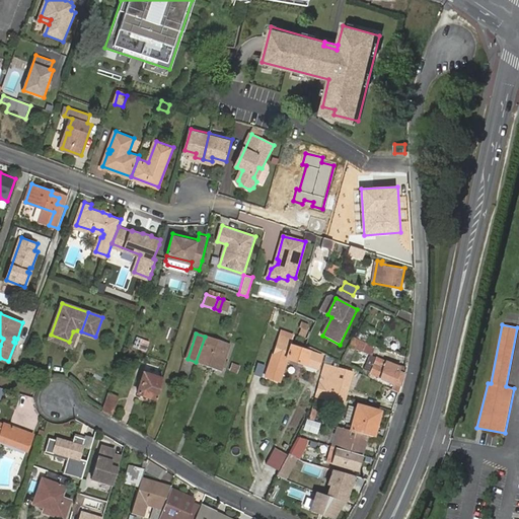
[(69,342),(51,335),(49,339),(71,347),(72,343),(69,342)]
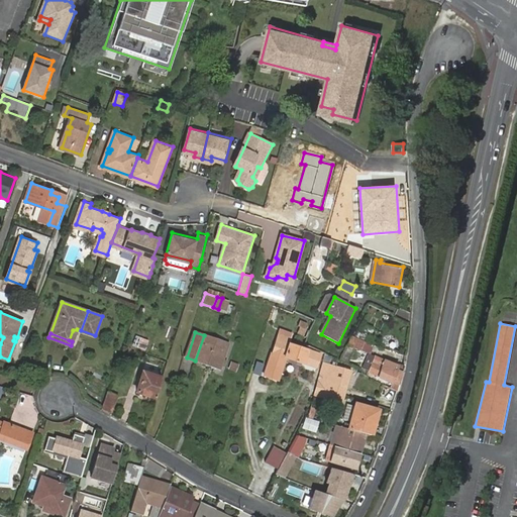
[(281,334),(275,352),(319,365),(323,350),(291,341),(292,337),(281,334)]
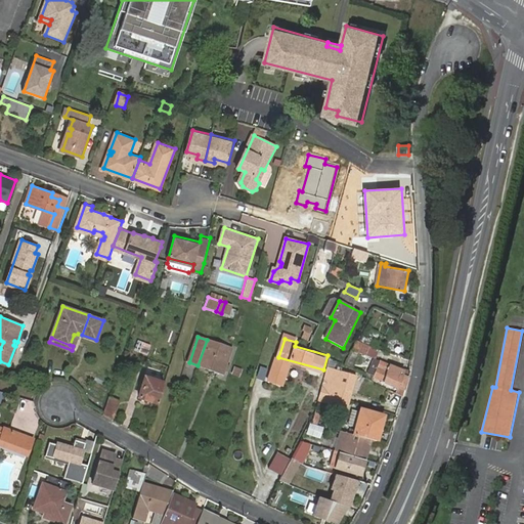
[(232,349),(207,340),(198,365),(214,372),(224,375),(232,349)]
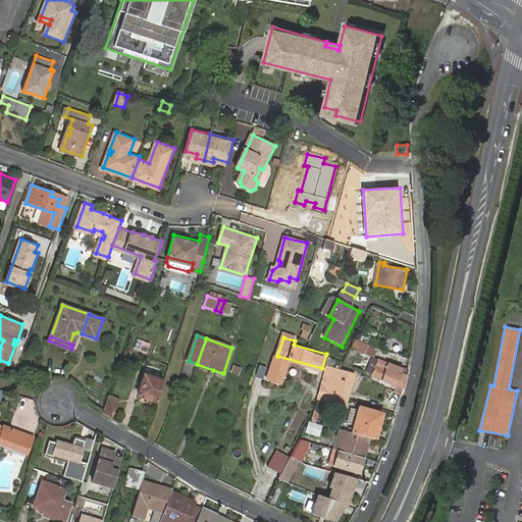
[(376,349),(356,341),(354,347),(360,350),(359,351),(373,357),(376,349)]
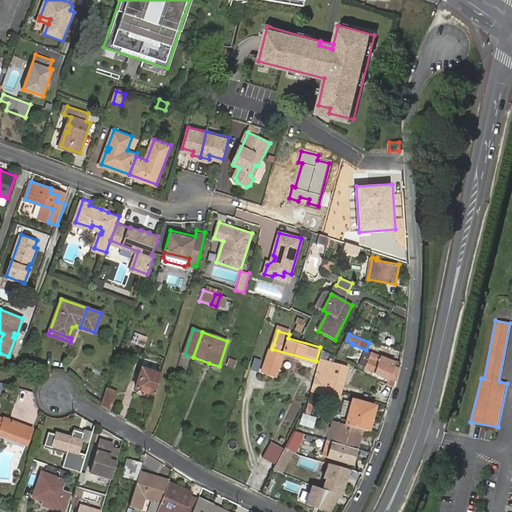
[(347,340),(339,354),(341,355),(345,357),(352,344),(353,343),(347,340)]
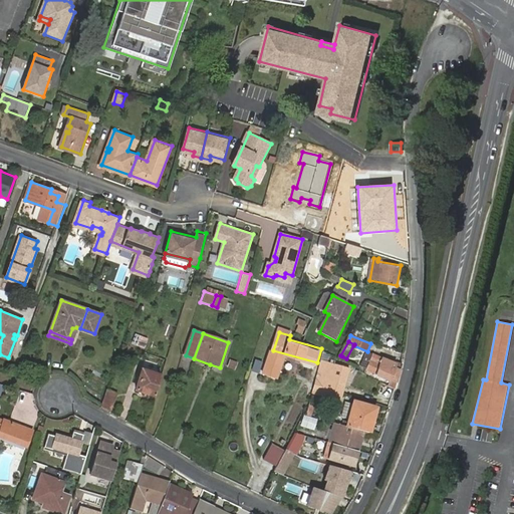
[(399,380),(403,368),(397,366),(399,362),(374,353),(368,368),(377,372),(376,373),(392,380),(393,378),(399,380)]
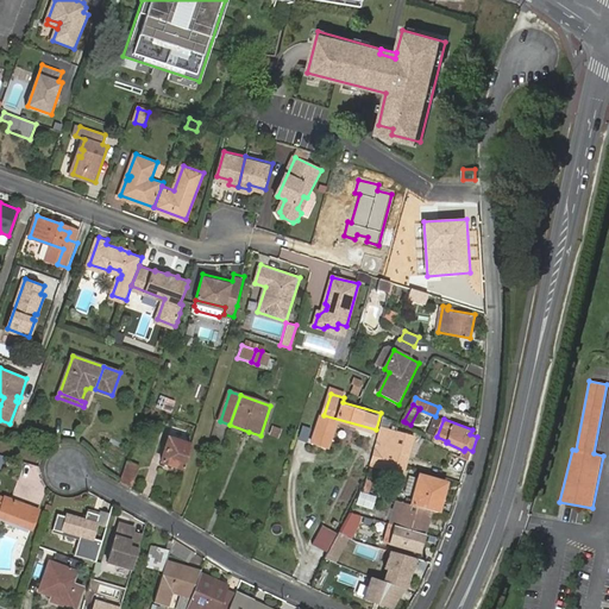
[(384,424),(382,431),(372,463),(377,465),(385,468),(389,457),(408,463),(410,453),(416,434),(384,424)]
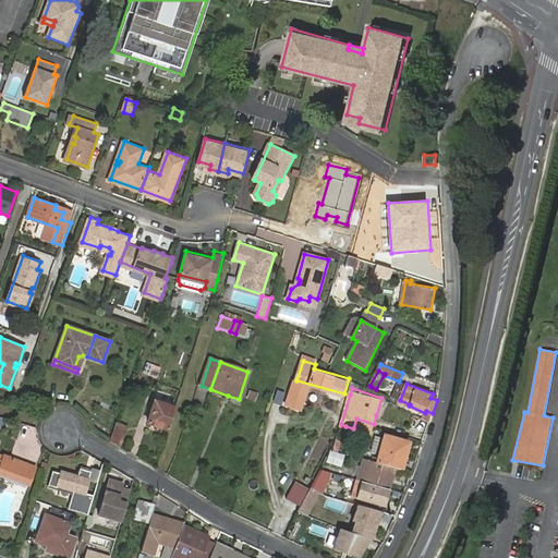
[(149,421),(169,428),(176,407),(156,401),(149,421)]
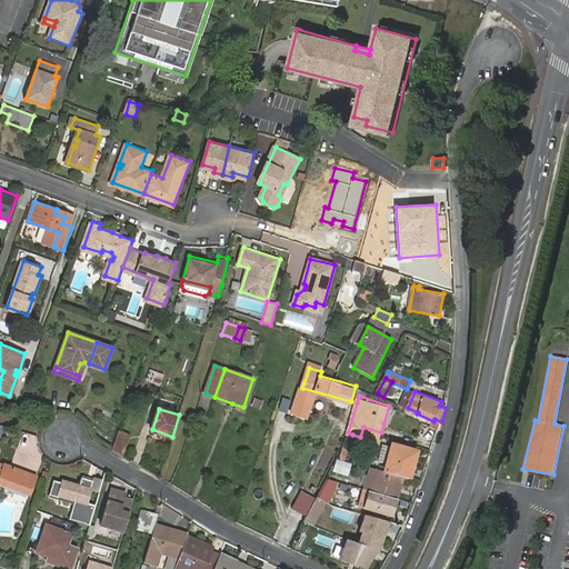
[(378,442),(381,432),(363,427),(360,437),(378,442)]
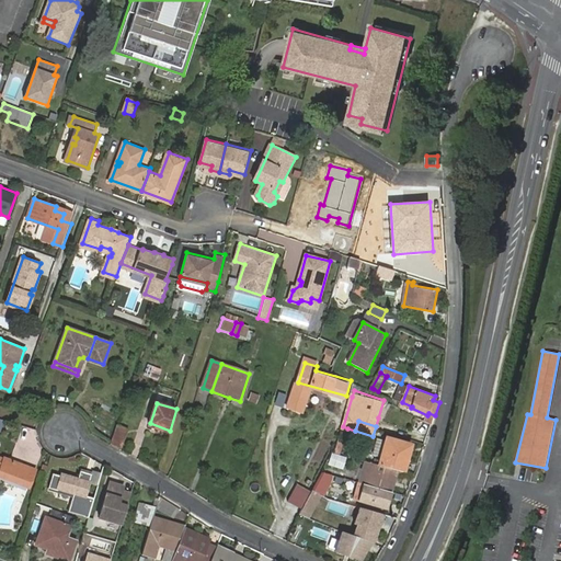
[(128,431),(117,426),(112,443),(123,447),(128,431)]
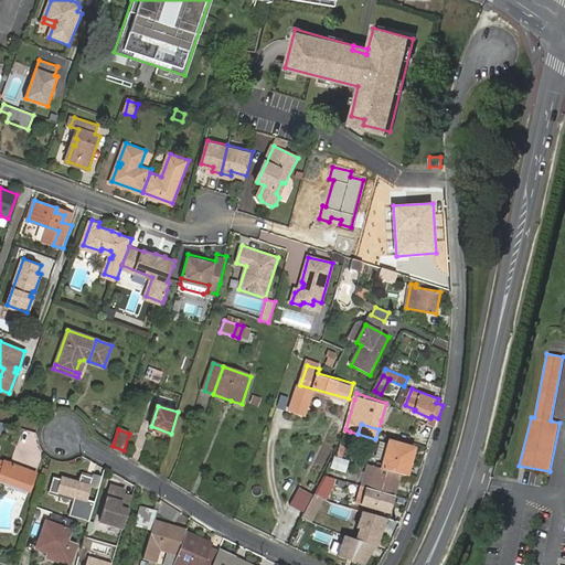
[(350,432),(345,429),(338,454),(342,456),(350,432)]
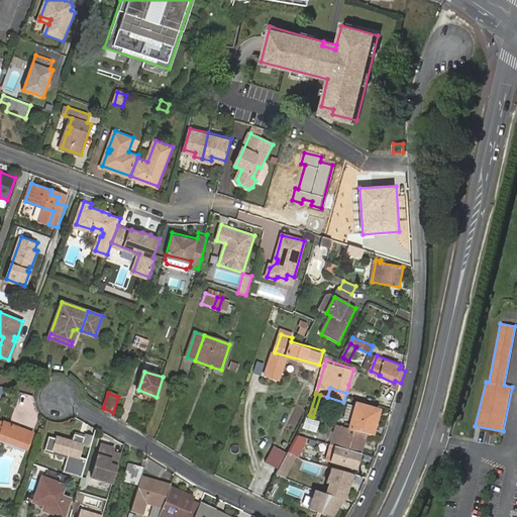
[(367,431),(373,433),(379,409),(357,403),(350,427),(367,431)]
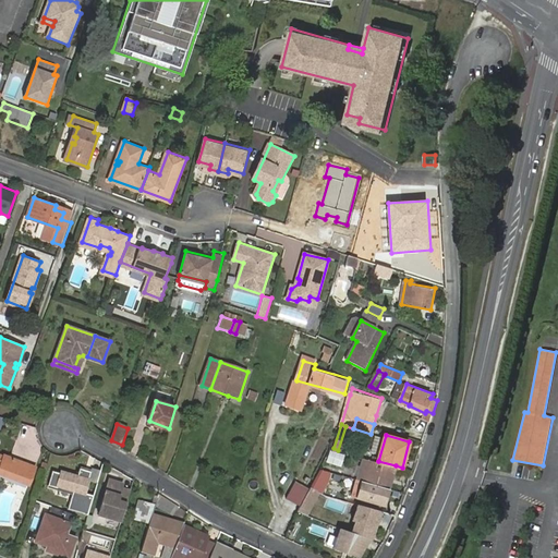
[(343,456),(332,452),(329,461),(340,464),(343,456)]
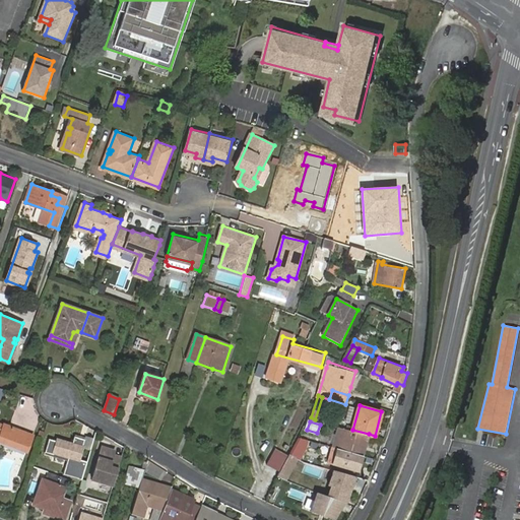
[(0,441),(25,451),(31,434),(0,423),(0,441)]
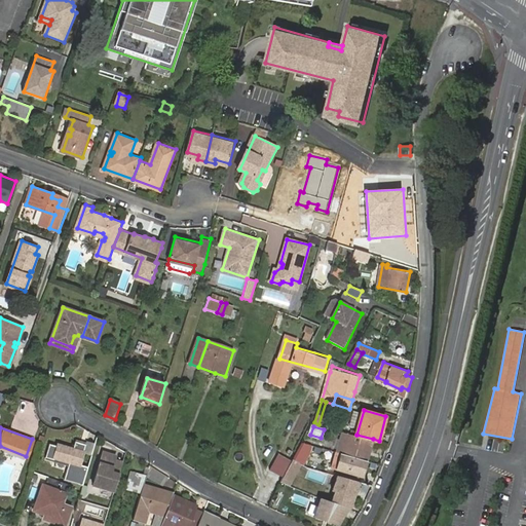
[(373,439),(357,435),(343,430),(338,451),(368,459),(373,439)]
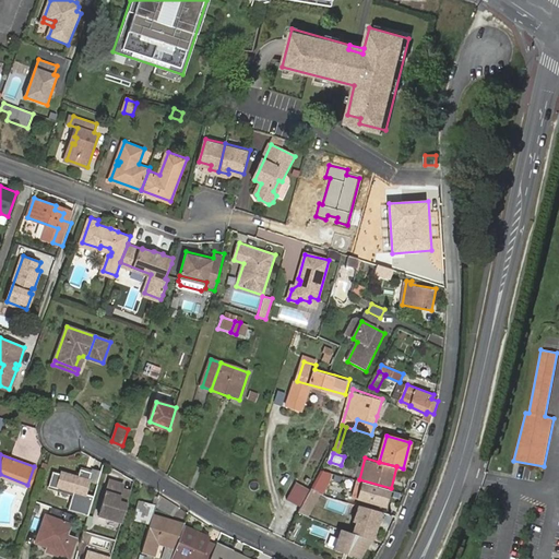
[(93,467),(82,464),(81,471),(91,473),(93,467)]
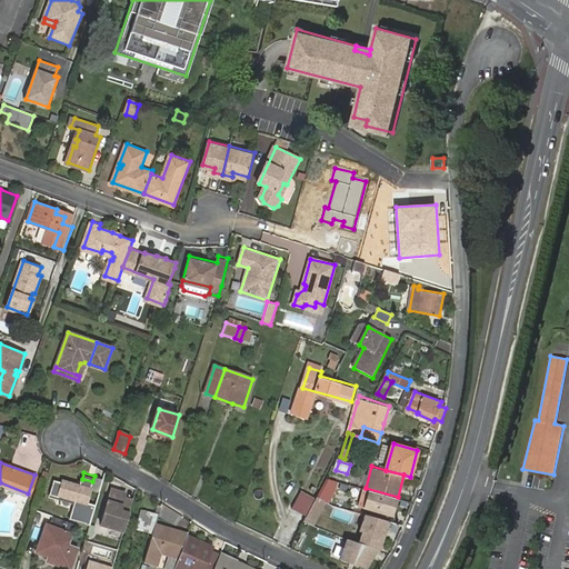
[(105,476),(96,473),(95,476),(92,481),(90,489),(100,492),(105,476)]
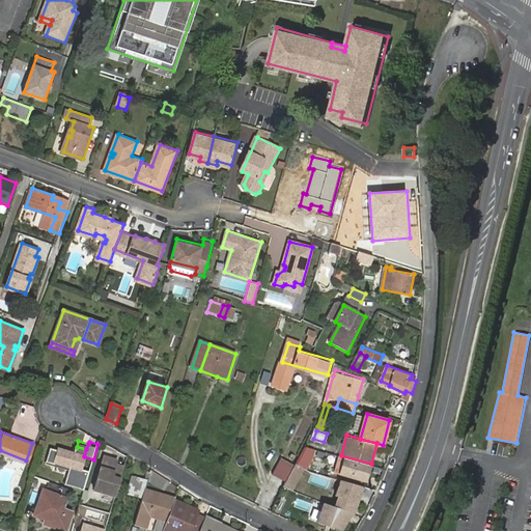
[(316,449),(305,445),(304,451),(296,466),(294,469),(286,481),(284,486),(292,488),(312,453),(314,454),(316,449)]
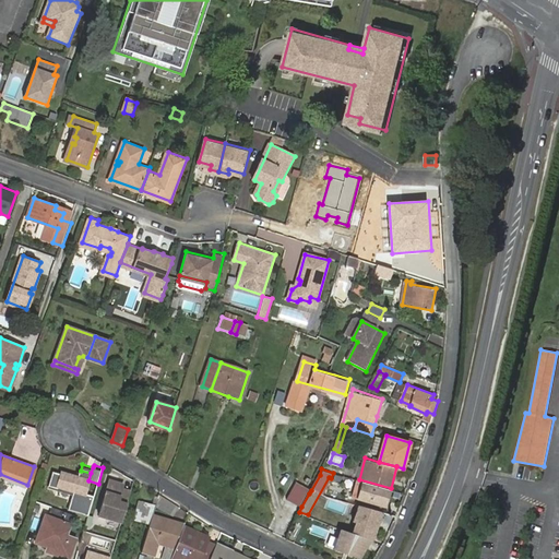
[(91,473),(81,471),(79,474),(63,470),(62,473),(54,471),(49,485),(74,492),(69,509),(90,514),(98,484),(88,480),(91,473)]
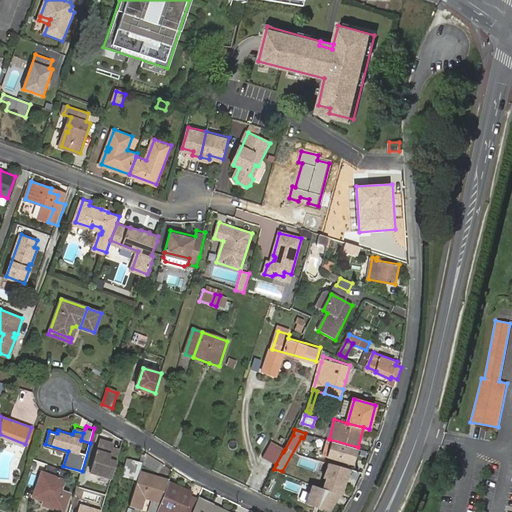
[(112,480),(121,449),(114,447),(116,443),(101,439),(90,473),(112,480)]
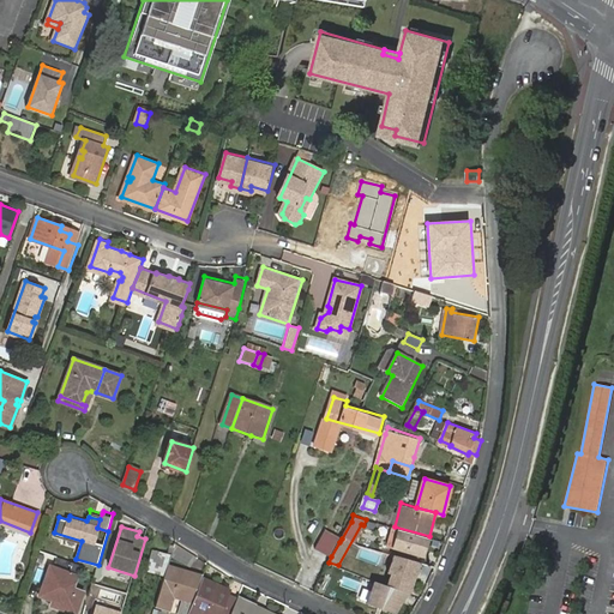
[(423,555),(429,536),(395,527),(393,530),(392,530),(389,540),(390,541),(389,545),(423,555)]
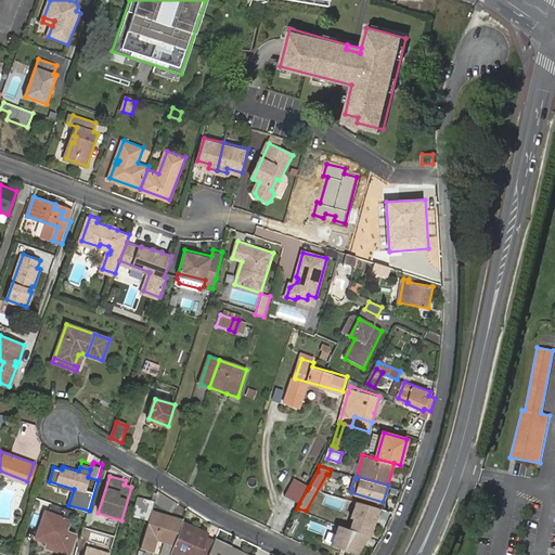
[(307,490),(309,487),(294,479),(285,494),(299,503),(307,490)]
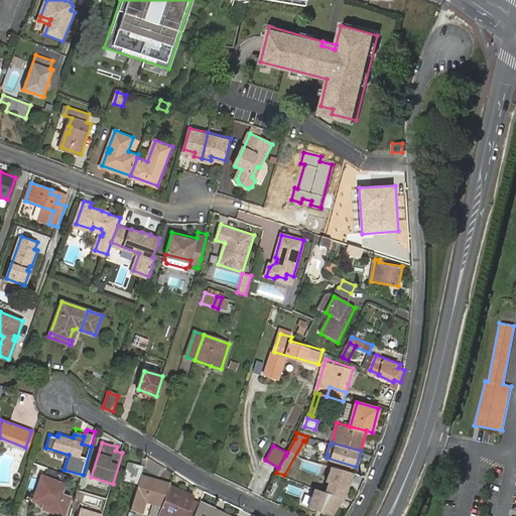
[(134,483),(140,466),(128,462),(122,479),(134,483)]
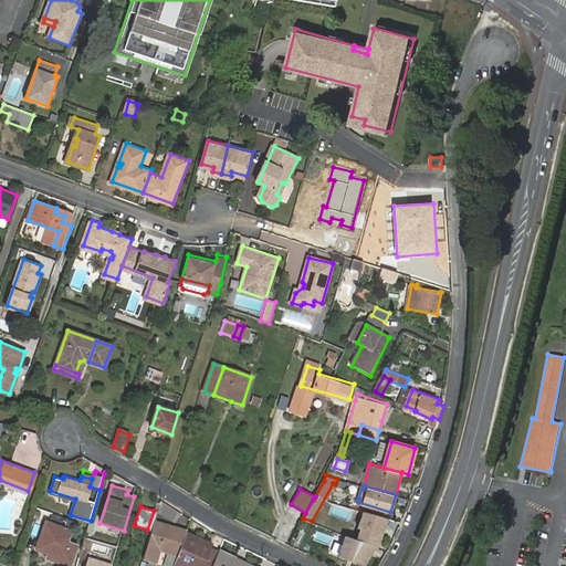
[(385,531),(386,526),(384,525),(387,517),(365,511),(359,527),(363,528),(358,540),(376,545),(378,546),(383,534),(381,533),(383,530),(385,531)]
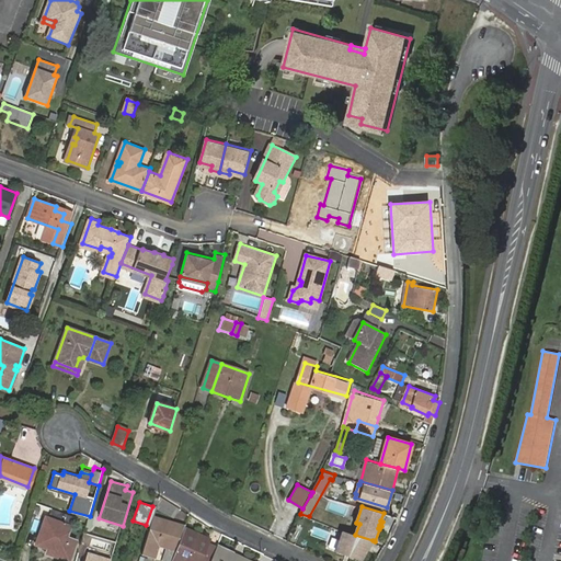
[(65,540),(66,536),(73,515),(52,508),(48,518),(46,517),(36,545),(49,548),(68,554),(71,544),(65,540)]
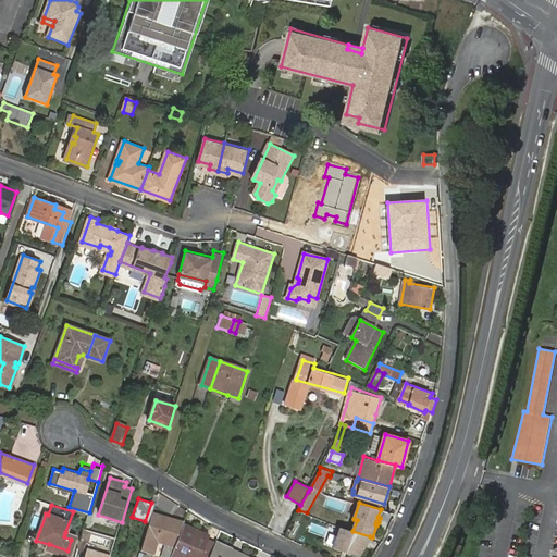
[(184,527),(153,517),(143,549),(155,553),(158,544),(175,549),(184,527)]
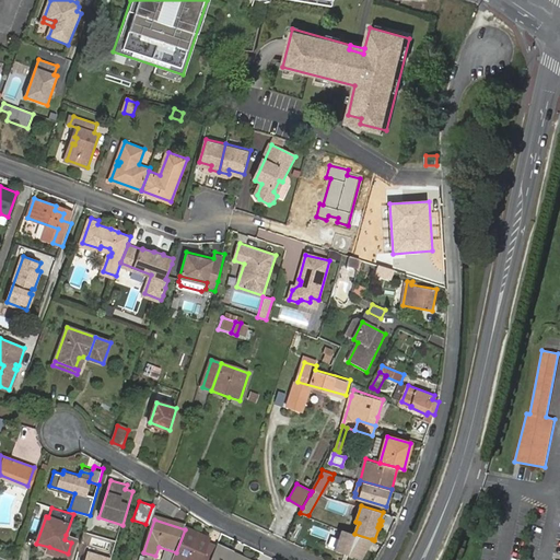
[(361,558),(372,539),(354,534),(342,528),(335,548),(361,558)]
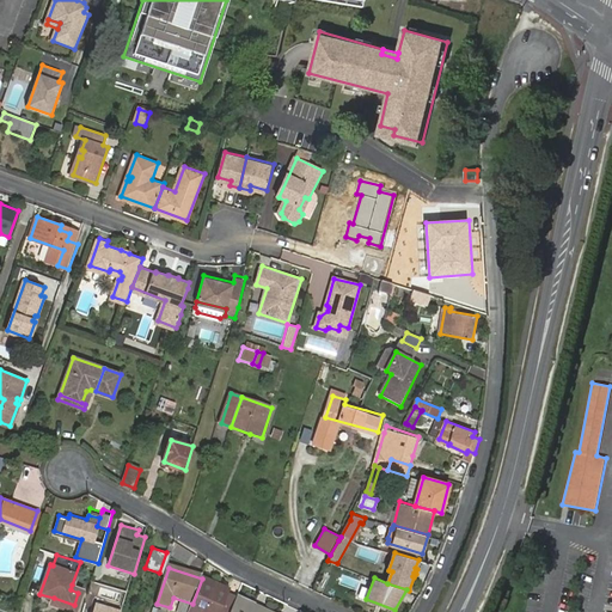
[(232,591),(202,579),(193,604),(188,611),(230,611),(233,603),(237,597),(231,594),(232,591)]
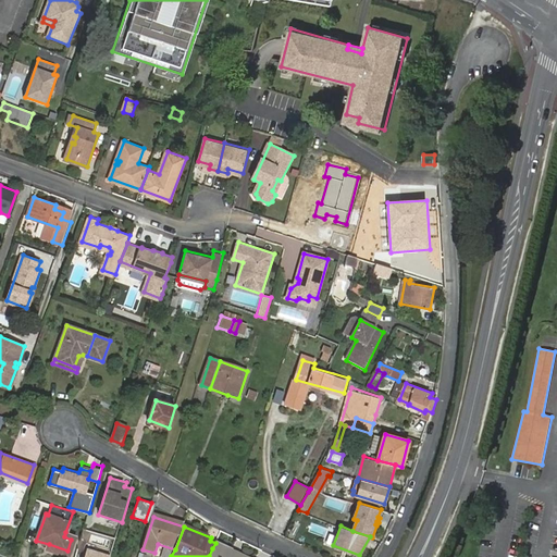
[(76,536),(65,532),(64,536),(71,540),(67,551),(49,544),(47,548),(70,556),(76,536)]
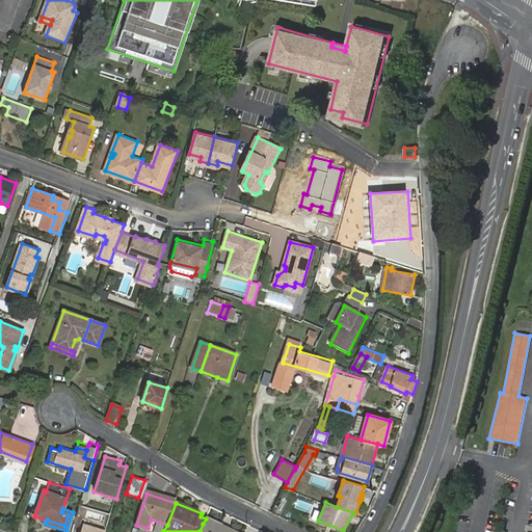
[(220,531),(234,531),(228,529),(225,531),(224,531),(219,529),(221,526),(222,524),(207,515),(206,519),(203,524),(220,531)]
